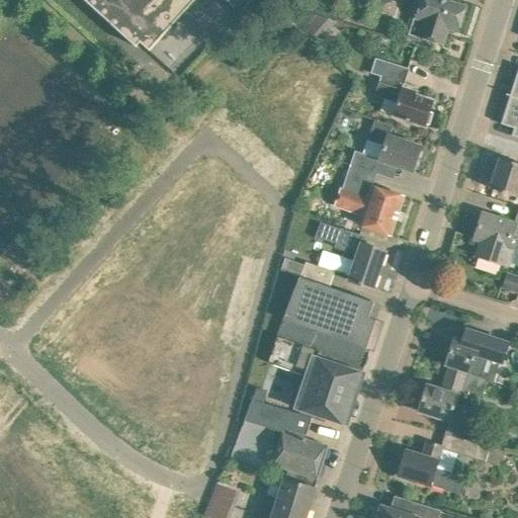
[(85,0),(137,47),(141,42),(150,51),(195,0),(85,0)]
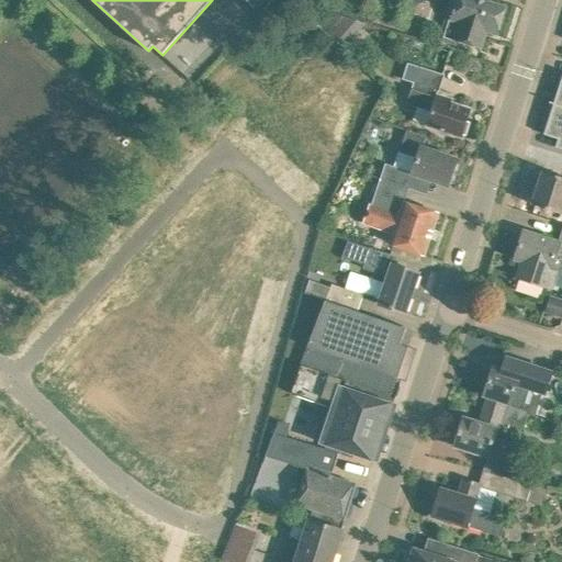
[(390,0),(383,21),(406,29),(416,0),(390,0)]
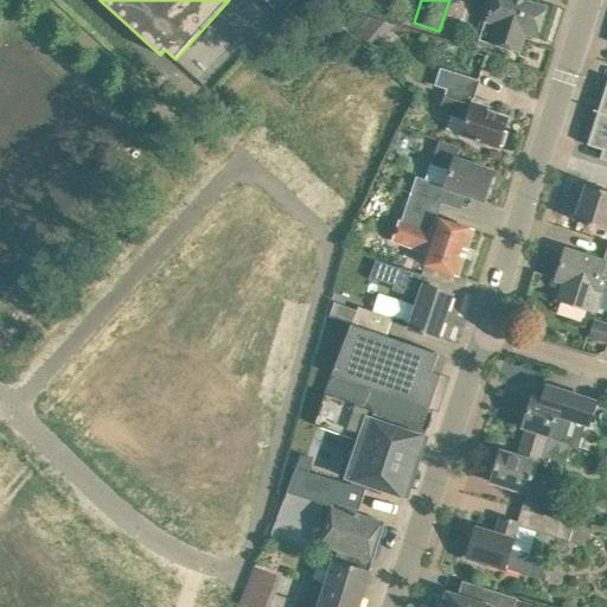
[(486,0),(474,42),(491,48),(492,44),(519,53),(525,34),(537,38),(547,7),(528,1),(528,0),(486,0)]
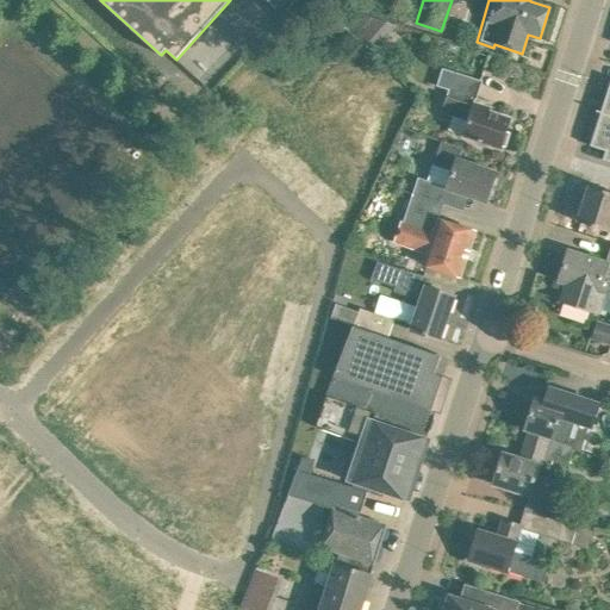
[(343,25),(372,53),(397,26),(355,12),(343,25)]
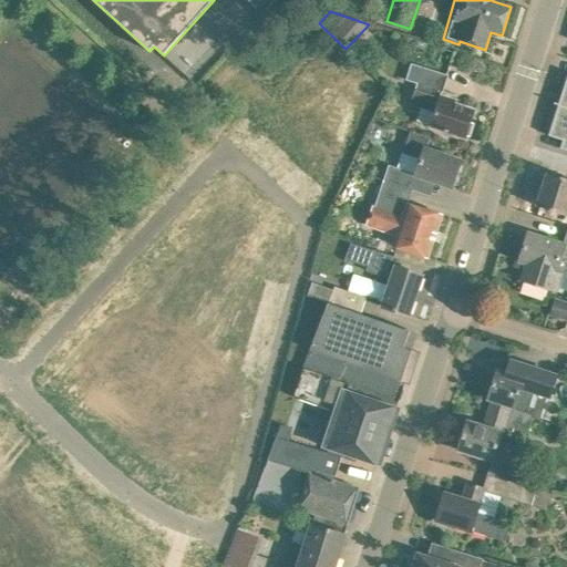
[(317,33),(310,40),(320,50),(328,42),(317,33)]
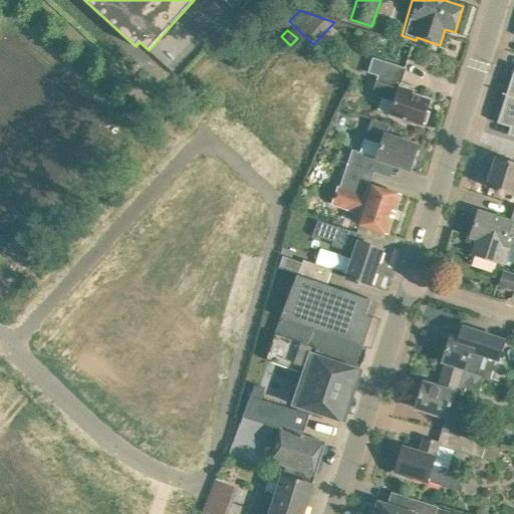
[(297,38),(290,45),(300,53),(306,47),(297,38)]
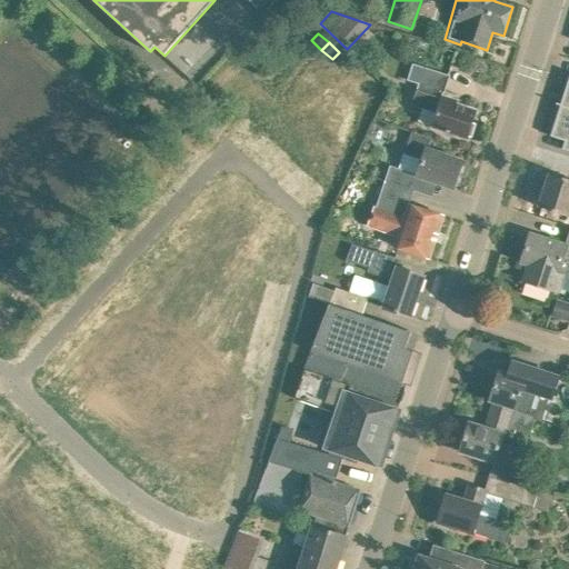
[(443,96),(450,76),(413,65),(408,80),(419,83),(412,106),(437,113),(432,128),(467,139),(476,110),(457,105),(458,101),(443,96)]
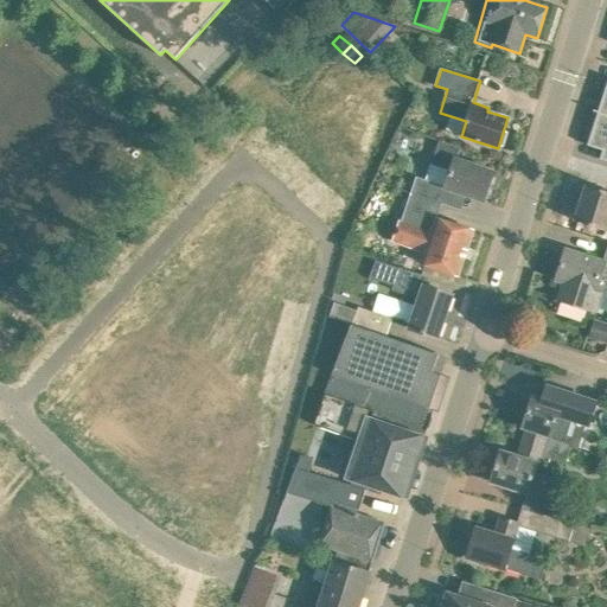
[(383,76),(376,84),(388,94),(395,85),(383,76)]
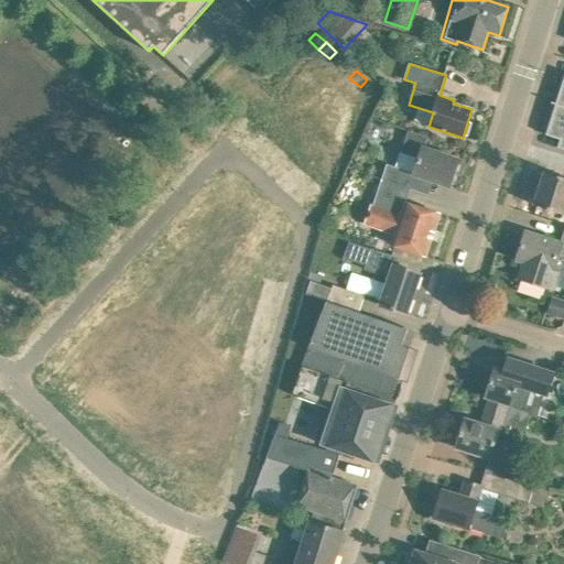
[(552,102),(563,106),(563,78),(556,104),(553,102),(552,102)]
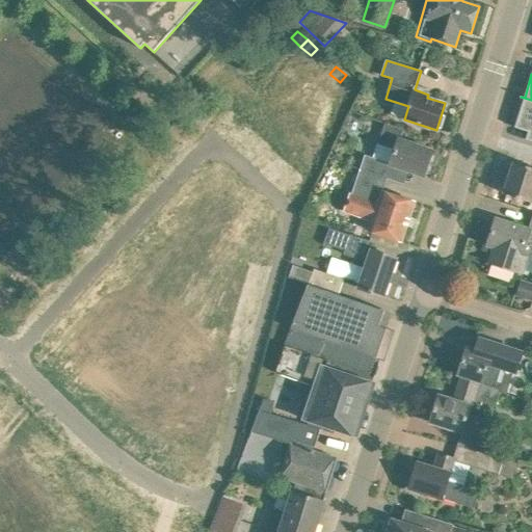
[(353,77),(347,89),(356,94),(362,81),(353,77)]
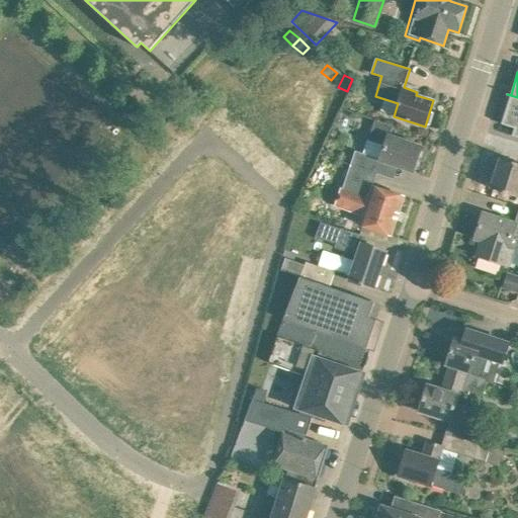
[(289,87),(261,117),(280,136),(321,91),(310,81),(297,94),(289,87)]
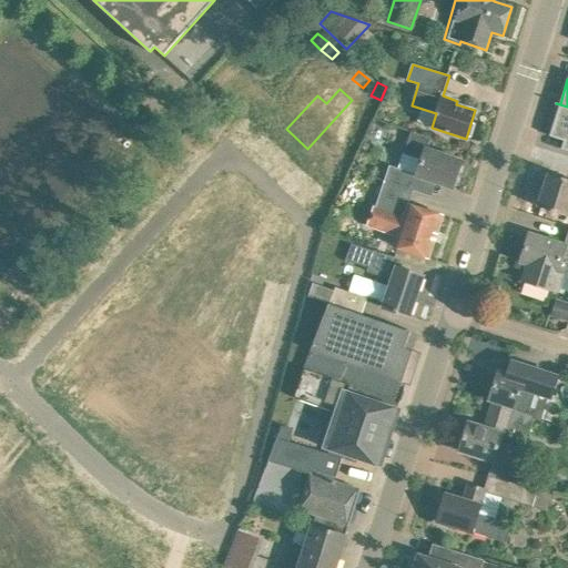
[(567,107),(556,103),(556,104),(557,104),(559,105),(550,135),(549,137),(564,141),(561,149),(567,150),(567,107)]
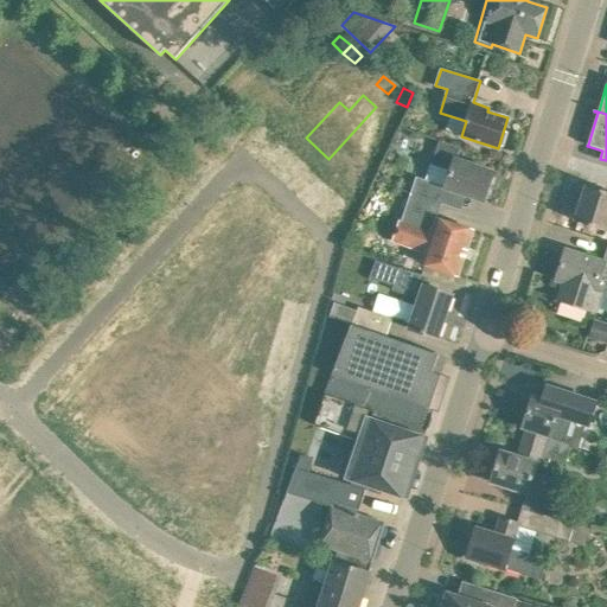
[(416,177),(410,193),(436,202),(441,203),(446,189),(484,202),(493,172),(457,159),(460,147),(440,140),(432,165),(427,180),(416,177)]
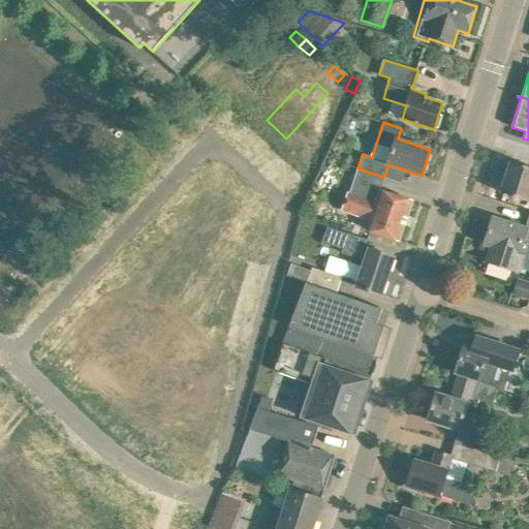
[(528,166),(511,161),(501,192),(528,201),(528,197),(528,166)]
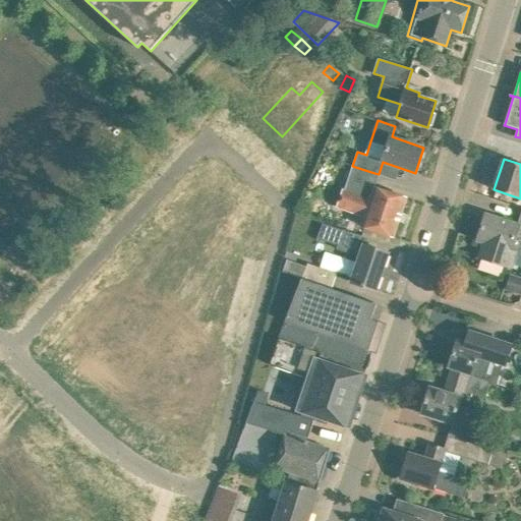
[(352,166),(344,189),(343,189),(337,207),(365,216),(361,226),(393,236),(406,197),(370,185),(374,173),(352,166)]
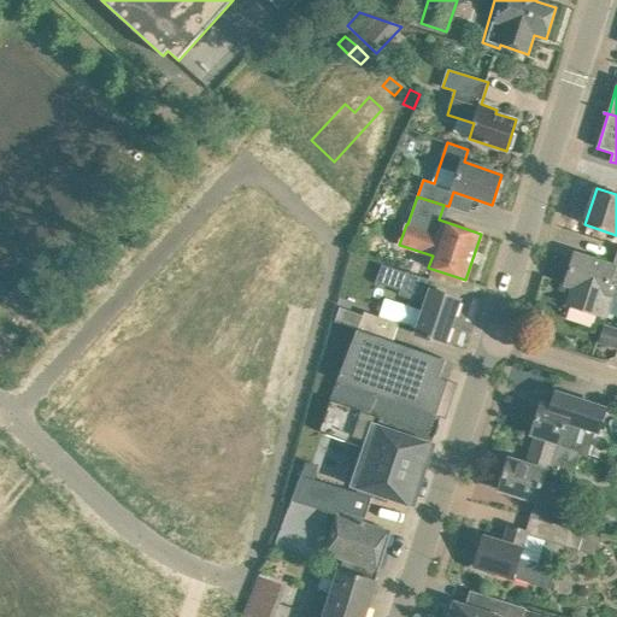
[(303,253),(292,264),(300,271),(310,260),(303,253)]
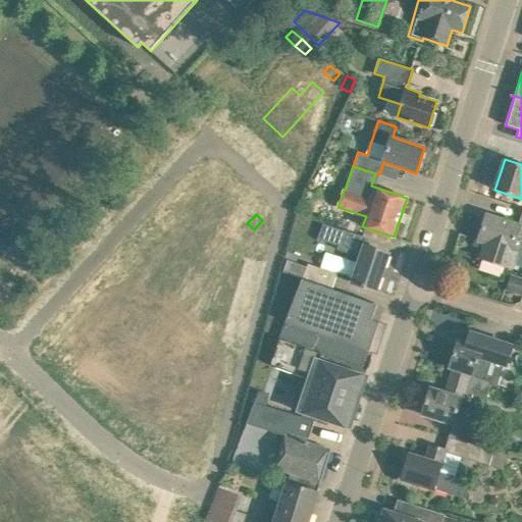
[(516,253),(521,254),(521,214),(519,225),(486,215),(478,241),(485,243),(480,258),(507,267),(507,265),(512,267),(516,253)]
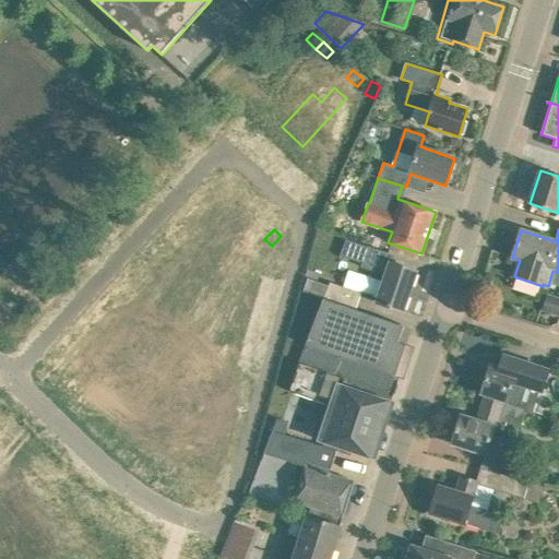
[(264,239),(256,250),(262,257),(272,246),(264,239)]
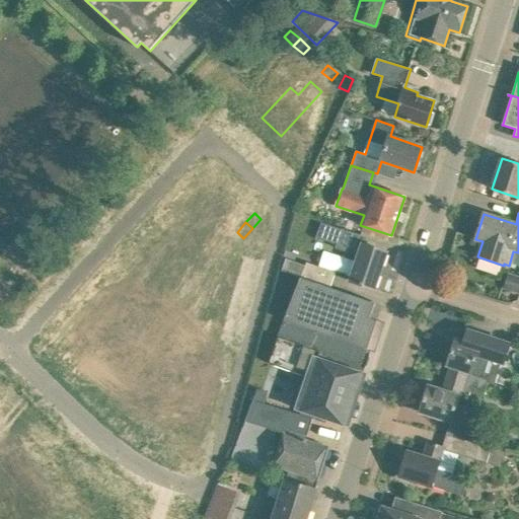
[(351,281),(374,289),(386,252),(364,244),(367,237),(343,229),(336,248),(359,255),(351,281)]
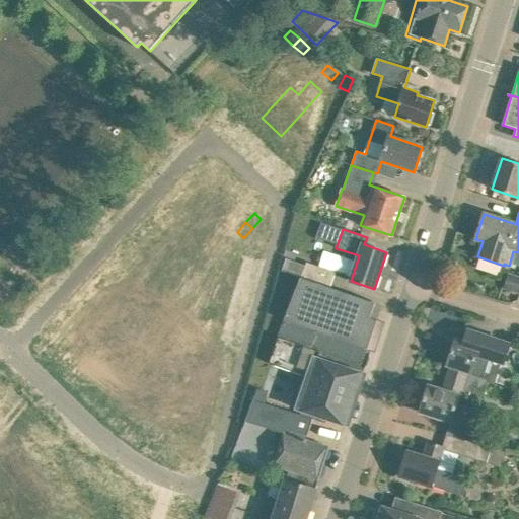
[(226,243),(217,252),(224,260),(233,249),(226,243)]
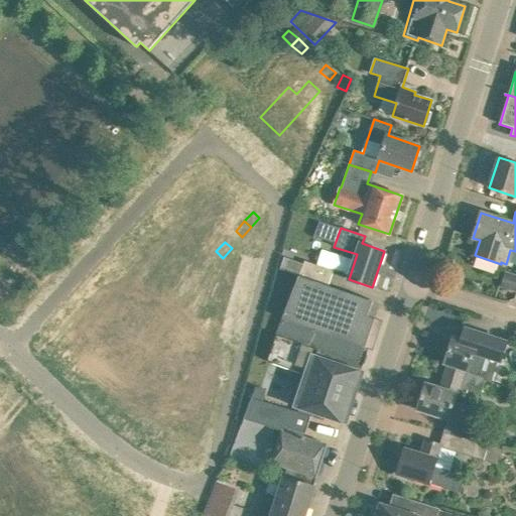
[(216,251),(208,261),(215,267),(223,258),(216,251)]
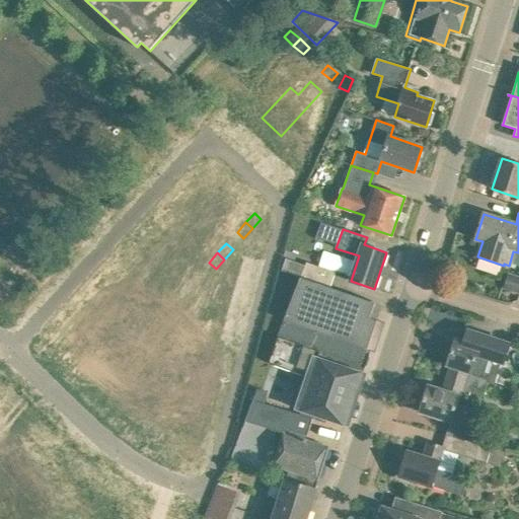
[(319,267),(306,263),(301,278),(314,282),(319,267)]
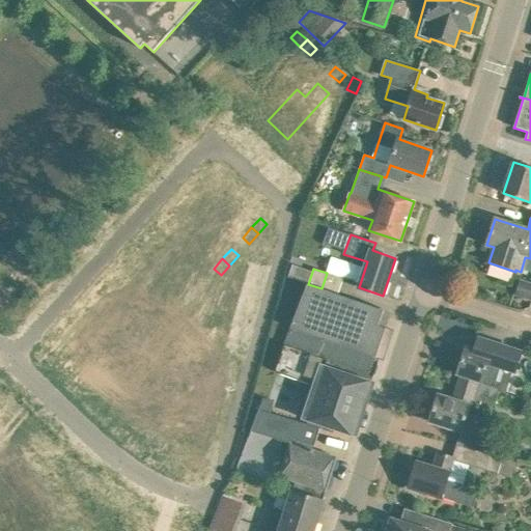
[(322,288),(337,294),(342,279),(327,273),(322,288)]
